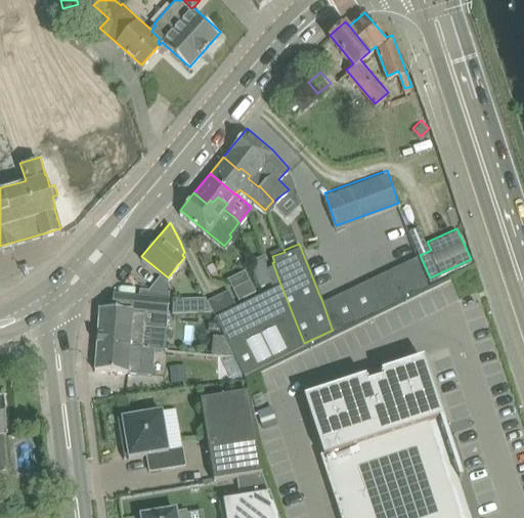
[(261,252),(251,256),(255,271),(261,284),(270,278),(266,266),(265,265),(261,252)]
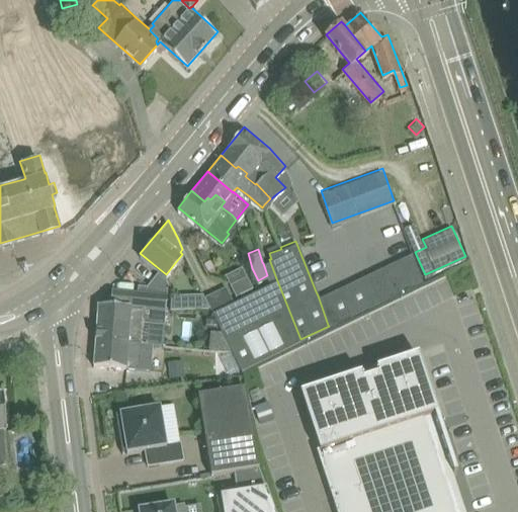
[(265,261),(262,262),(263,263),(267,275),(269,282),(271,281),(276,278),(269,259),(265,261)]
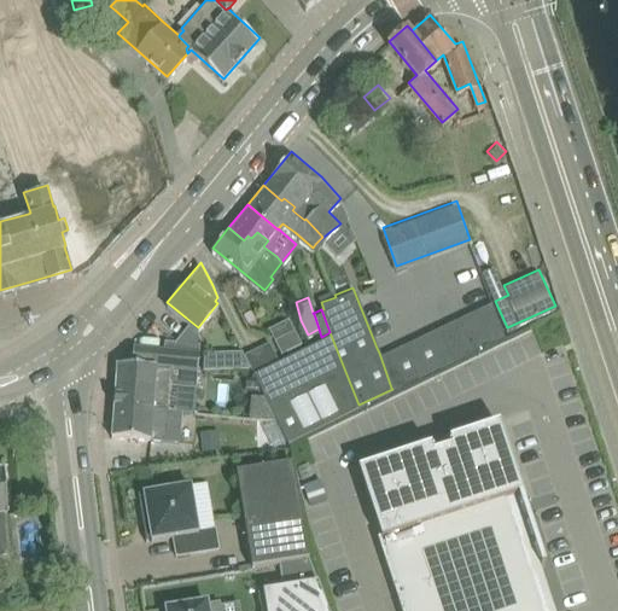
[(406,341),(379,353),(391,388),(419,377),(417,374),(420,372),(452,356),(437,326),(408,339),(406,341)]
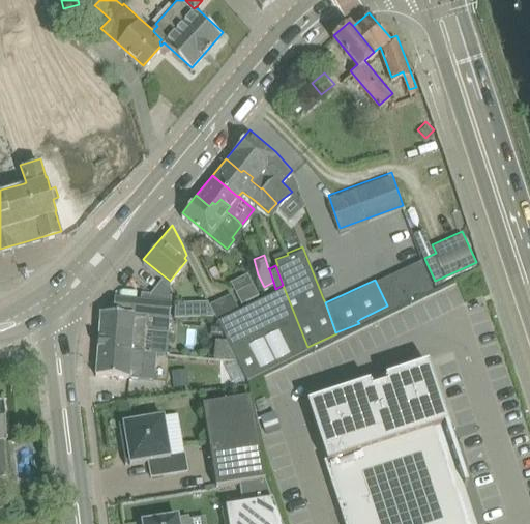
[(254,281),(237,288),(242,299),(259,291),(254,281)]
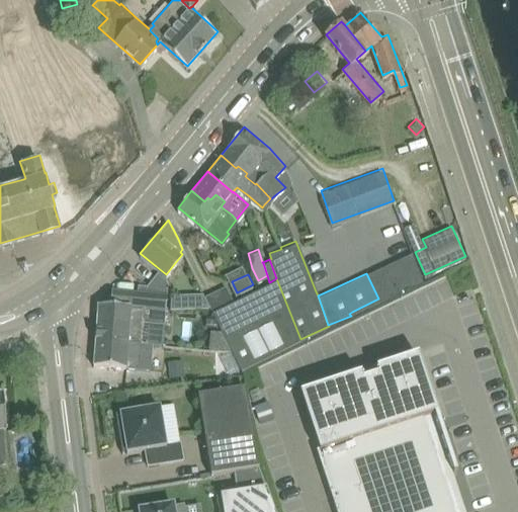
[(235,300),(212,311),(222,328),(232,348),(233,351),(241,368),(300,339),(276,278),(271,281),(269,282),(235,300)]
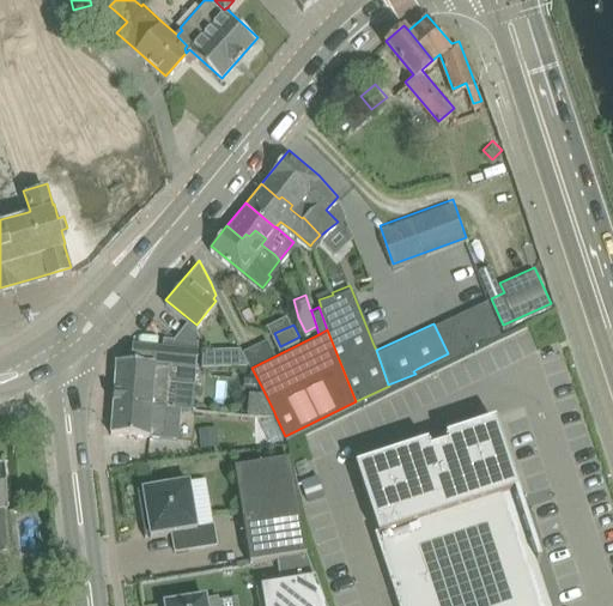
[(116,357),(113,406),(133,407),(134,403),(151,405),(151,400),(168,400),(168,401),(169,377),(194,379),(198,335),(163,333),(163,341),(132,339),(131,358),(116,357)]
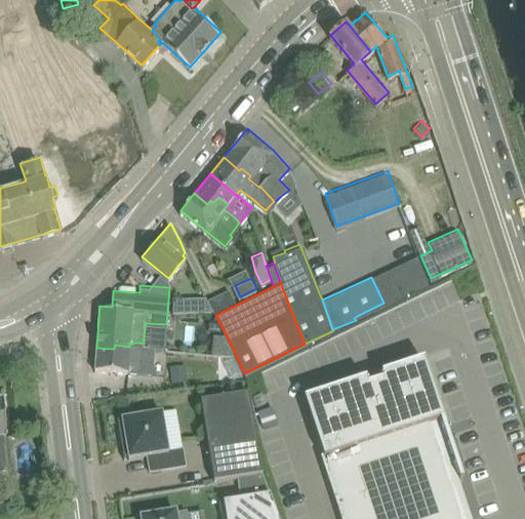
[(206,294),(169,293),(169,309),(206,310),(206,294)]
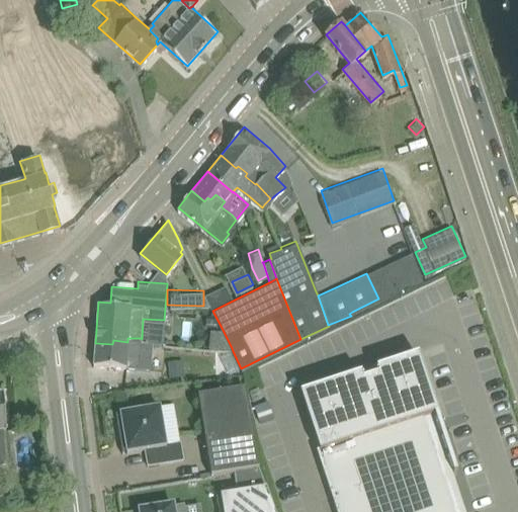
[(95,343),(94,362),(125,364),(151,365),(152,355),(153,343),(142,343),(142,339),(142,338),(127,338),(127,342),(113,340),(112,344),(95,343)]
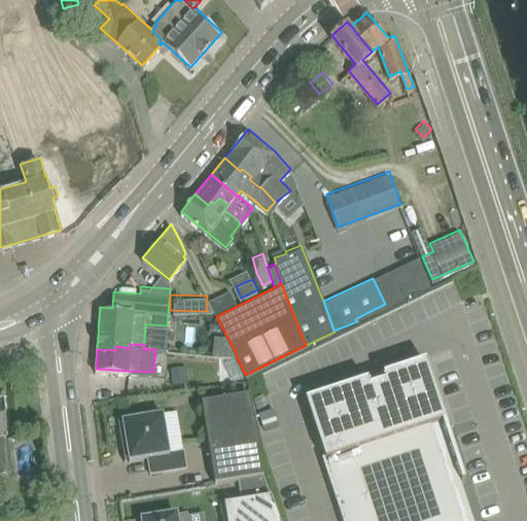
[(367,377),(306,397),(324,455),(322,456),(343,520),(462,520),(430,422),(442,419),(442,421),(446,420),(425,358),(383,372),(385,378),(370,383),(367,377)]
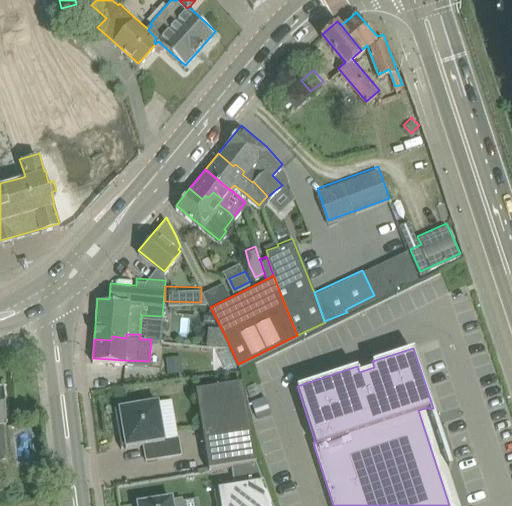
[(180,354),(167,356),(169,370),(182,368),(180,354)]
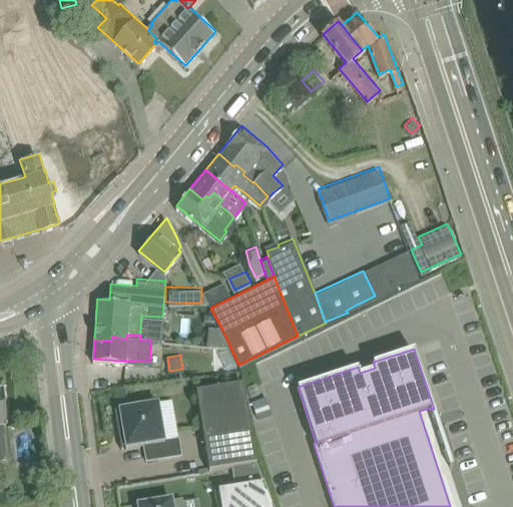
[(209,467),(255,460),(257,460),(243,381),(195,389),(209,467)]
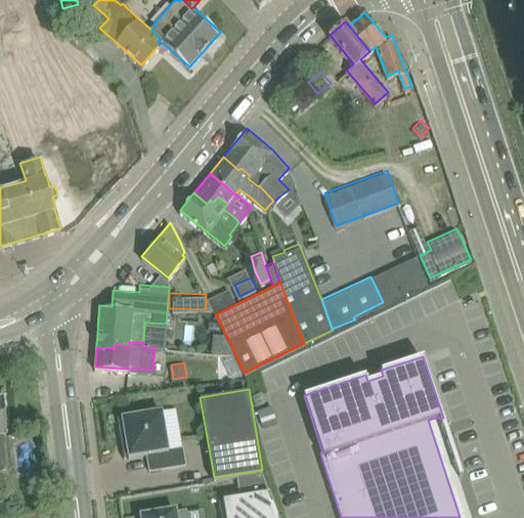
[(3,394),(0,393),(0,466),(9,466),(6,432),(3,394)]
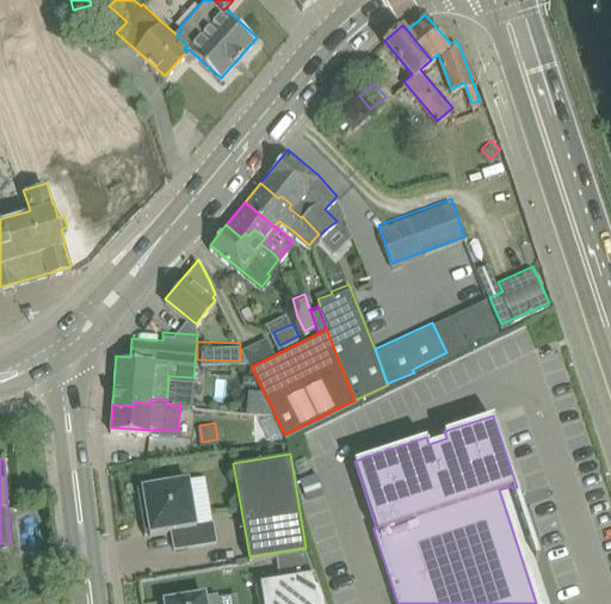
[(316,468),(301,474),(307,491),(322,486),(316,468)]
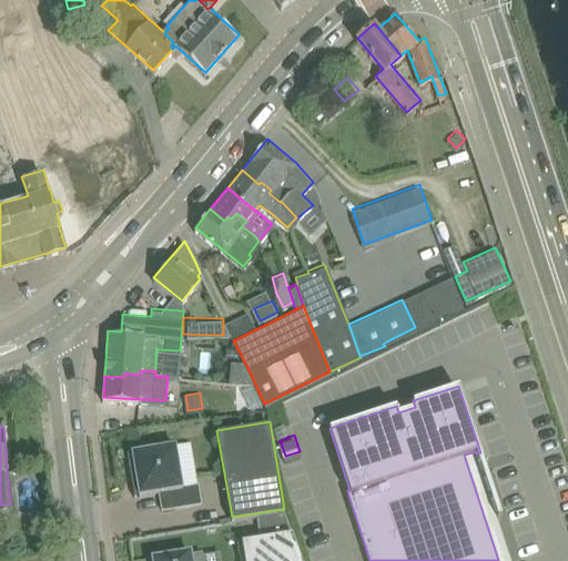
[(129,449),(128,450),(134,493),(135,492),(135,490),(139,490),(139,492),(159,489),(162,507),(201,500),(198,480),(182,483),(175,441),(132,449),(132,451),(129,452),(129,449)]
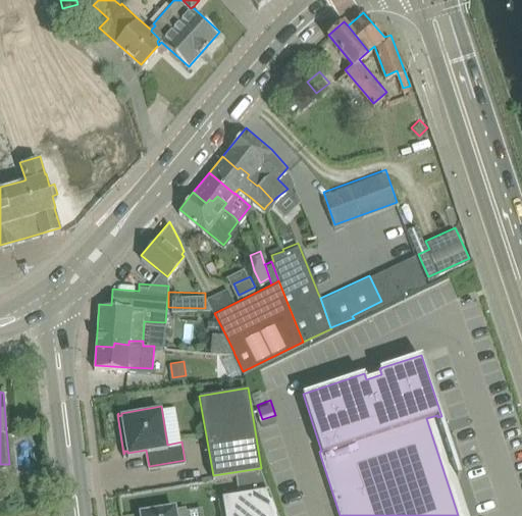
[(268,487),(226,495),(229,515),(278,515),(268,487)]
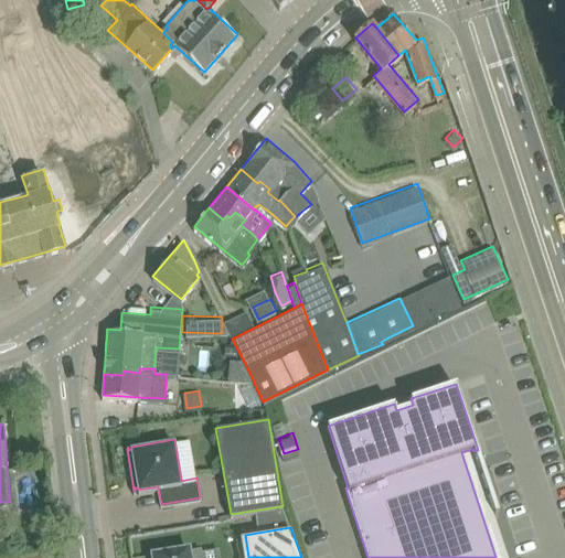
[(189,546),(151,551),(152,557),(202,557),(200,547),(190,548),(189,546)]
